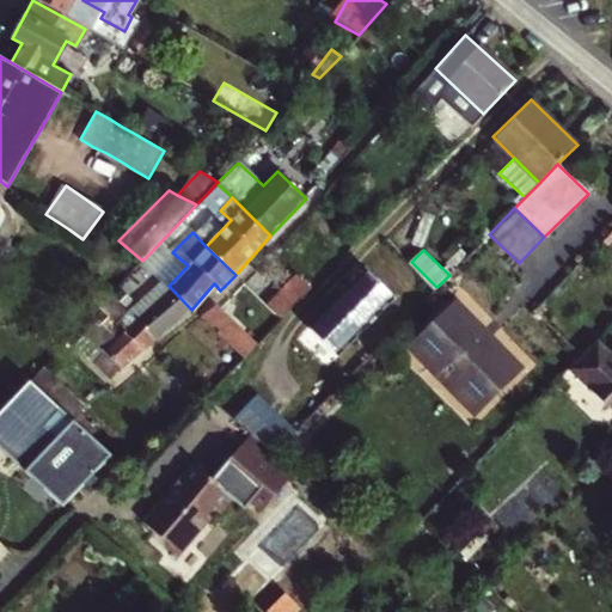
[(363,269),(298,337),(328,366),(395,299),(363,269)]
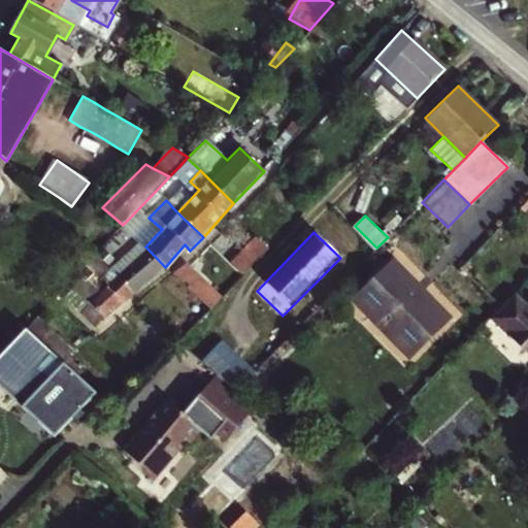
[(229,263),(242,276),(268,250),(255,237),(229,263)]
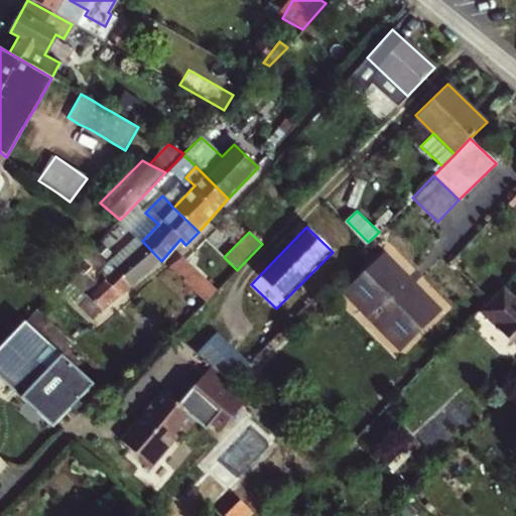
[(112,270),(128,286),(161,261),(142,241),(137,237),(113,261),(117,265),(112,270)]
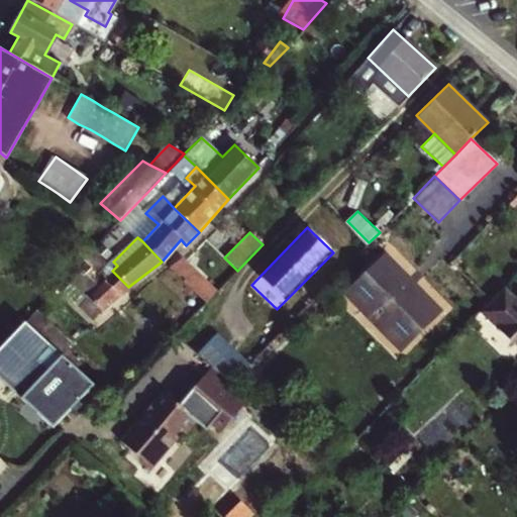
[(93,249),(84,259),(92,267),(64,291),(93,318),(128,287),(112,271),(93,249)]
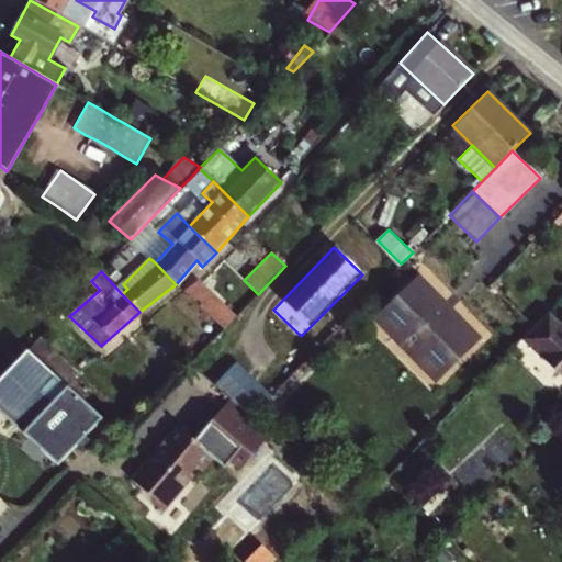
[(407,349),(430,372),(436,378),(478,335),(472,330),(460,317),(430,289),(418,277),(377,318),(392,334),(407,349)]
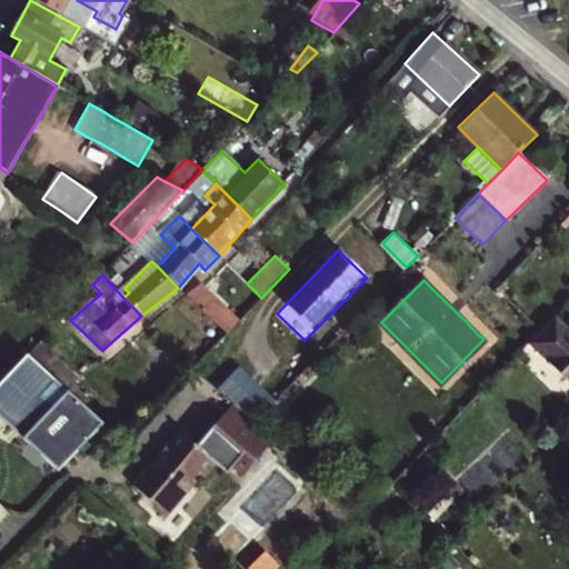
[(206,315),(213,322),(215,323),(226,335),(237,322),(227,312),(218,303),(208,295),(201,289),(198,286),(186,295),(197,306),(206,315)]
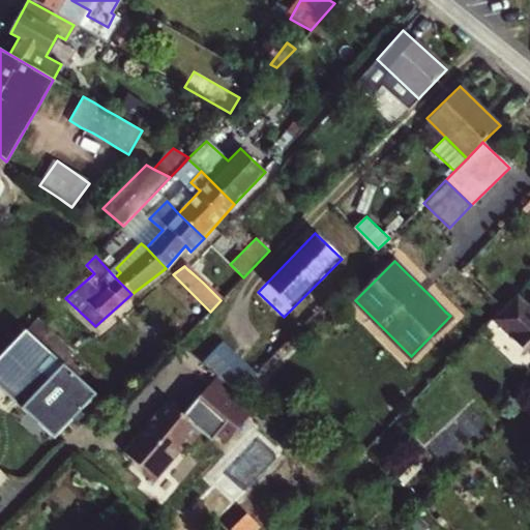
[(529,352),(529,311),(516,296),(505,307),(495,318),(529,352)]
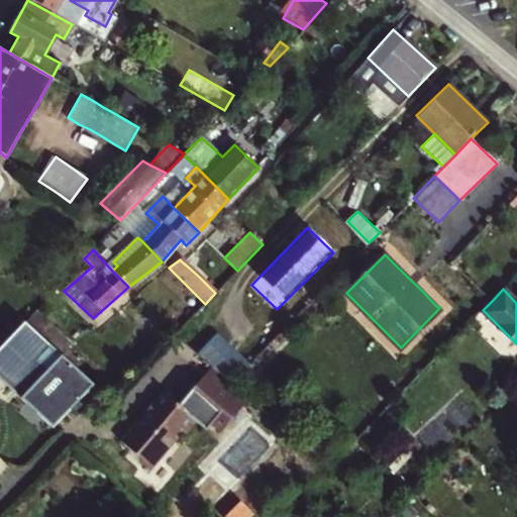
[(193,315),(205,304),(195,294),(194,293),(183,304),(193,315)]
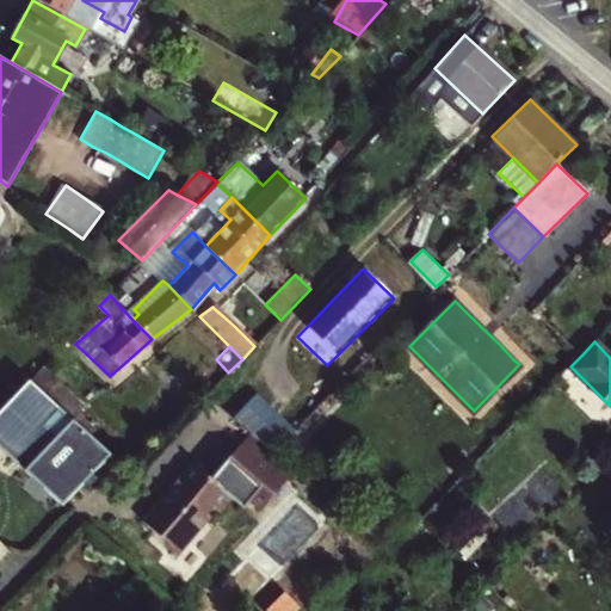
[(42,368),(29,380),(71,418),(84,406),(42,368)]
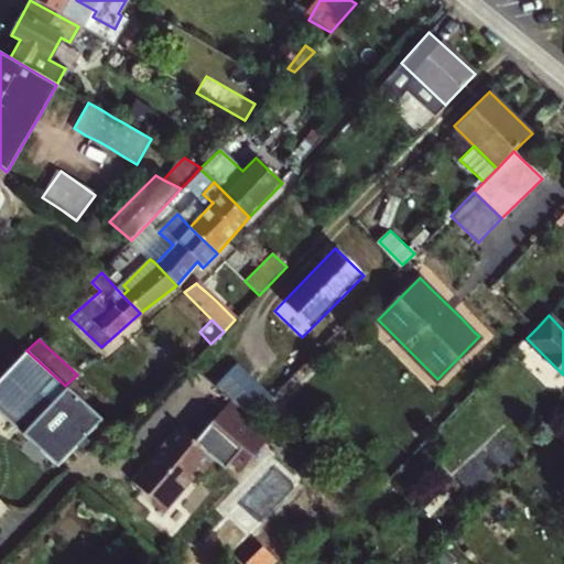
[(65,386),(26,350),(19,357),(0,379),(0,413),(56,466),(101,420),(65,386)]
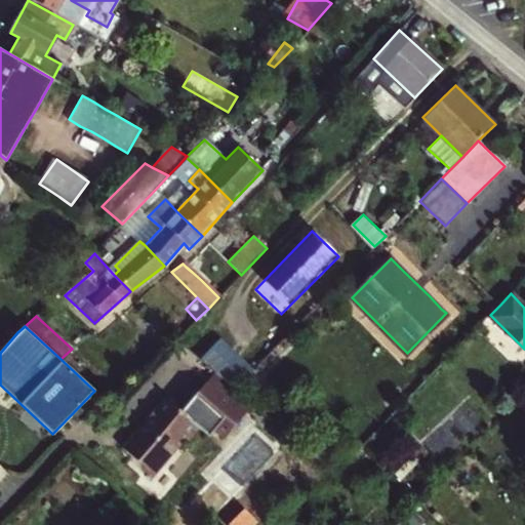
[(220,340),(201,360),(216,373),(234,389),(252,370),(220,340)]
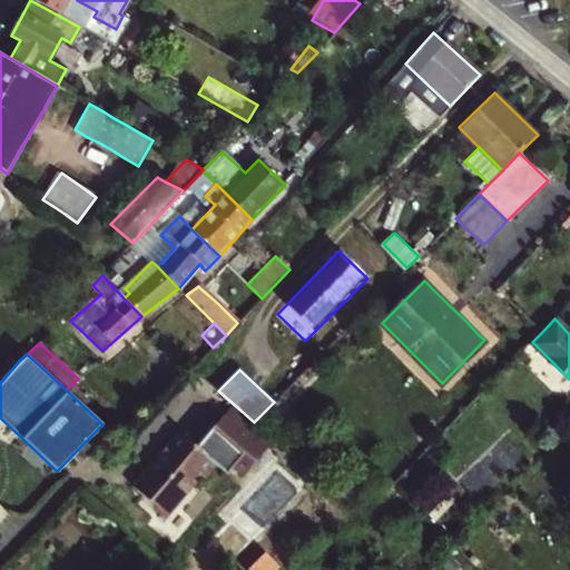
[(115,412),(78,379),(66,390),(102,424),(115,412)]
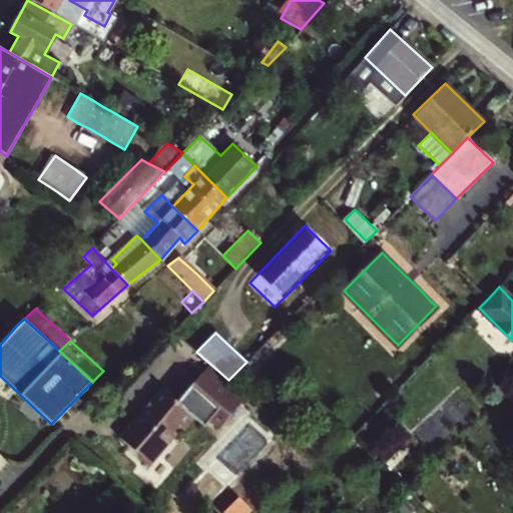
[(150,411),(145,406),(119,435),(150,463),(176,433),(174,431),(179,426),(184,430),(194,419),(203,428),(209,422),(218,430),(248,397),(228,380),(211,365),(178,402),(162,387),(150,400),(155,405),(150,411)]
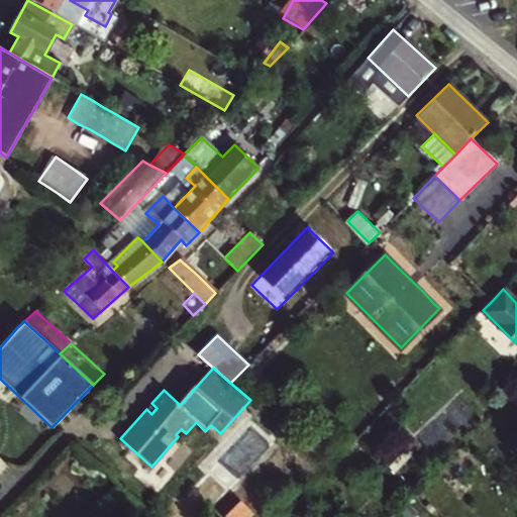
[(245,374),(238,382),(252,395),(263,384),(254,376),(251,379),(245,374)]
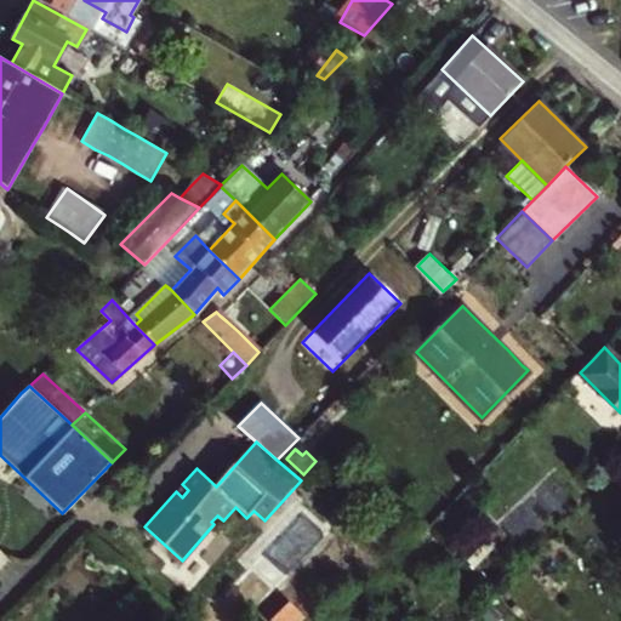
[(182,484),(176,491),(182,497),(188,490),(182,484)]
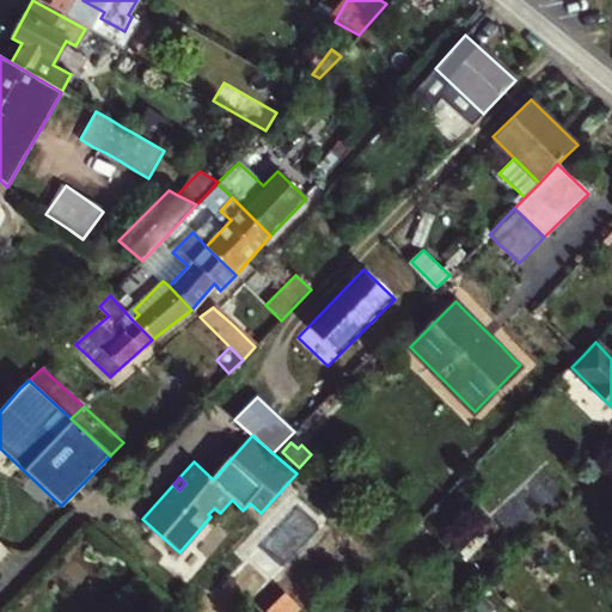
[(485,514),(475,525),(489,537),(499,527),(485,514)]
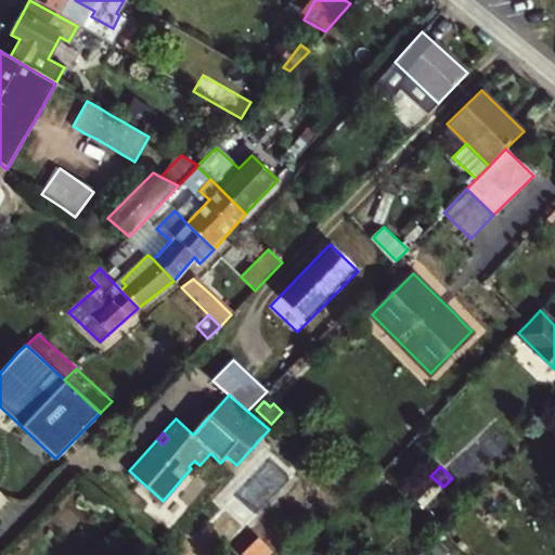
[(443,487),(430,476),(412,494),(425,506),(443,487)]
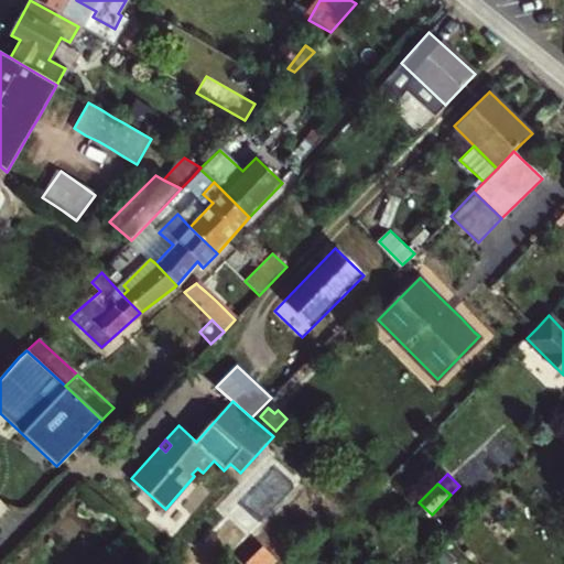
[(108,563),(120,553),(111,545),(100,556),(107,563),(108,563)]
